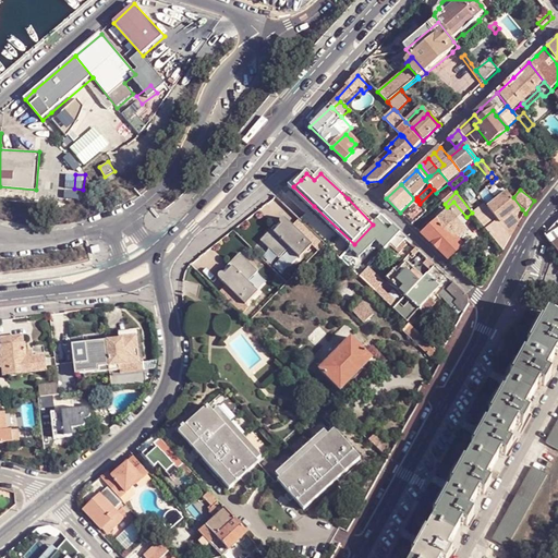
[(507,192),(489,208),(490,210),(501,223),(505,228),(507,231),(512,237),(518,228),(521,221),(516,216),(513,214),(517,211),(519,213),(522,209),(513,197),(507,192)]
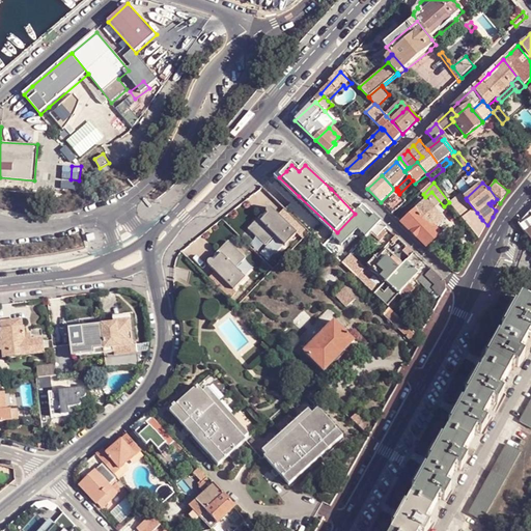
[(392,214),(393,215),(407,203),(399,194),(385,206),(392,214)]
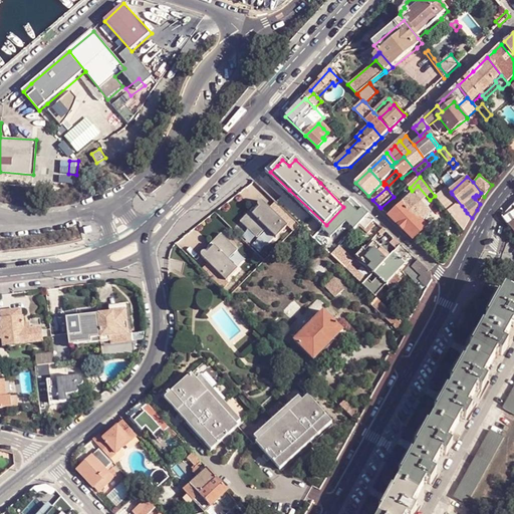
[(313,238),(326,225),(289,190),(285,194),(282,198),(276,203),(296,222),(313,238)]
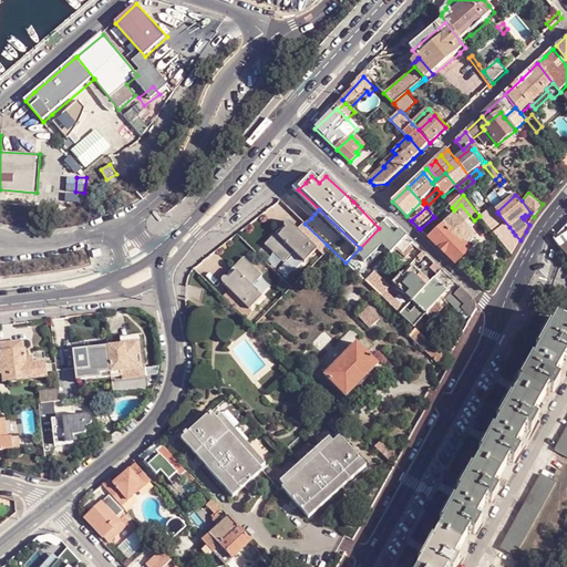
[(516,248),(521,240),(515,235),(513,232),(509,227),(498,214),(497,212),(496,210),(483,220),(504,248),(512,256),(516,248)]
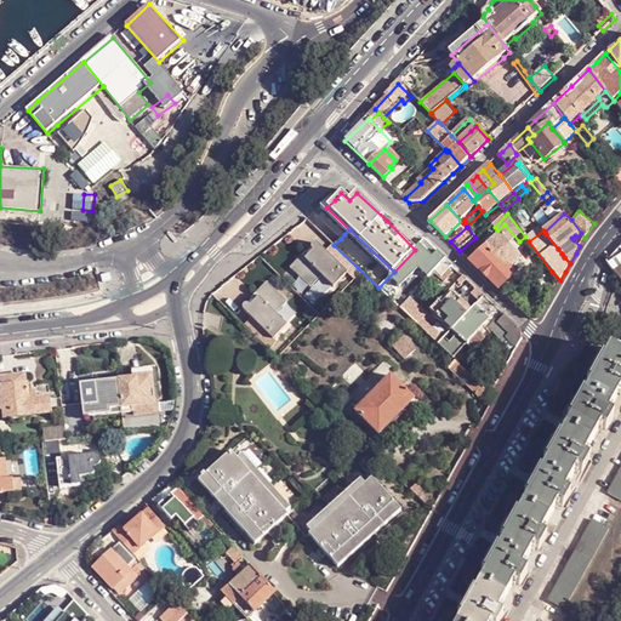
[(472,262),(500,289),(516,275),(511,271),(523,260),(502,235),(472,262)]
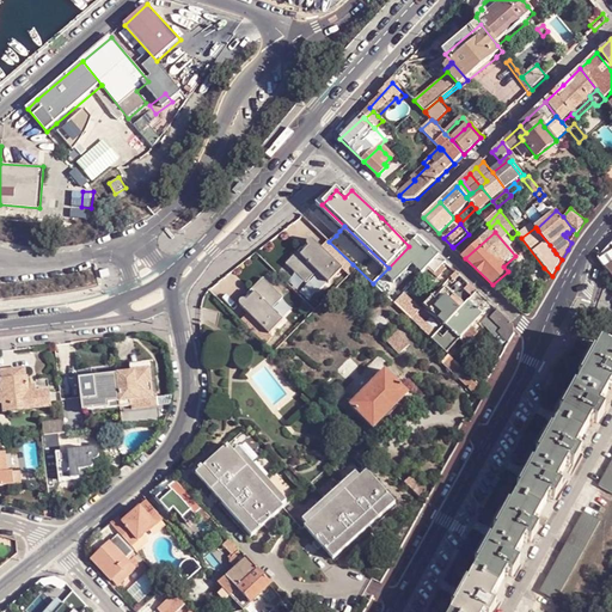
[(418,237),(409,246),(389,268),(373,283),(383,292),(386,287),(417,256),(421,259),(432,249),(418,237)]
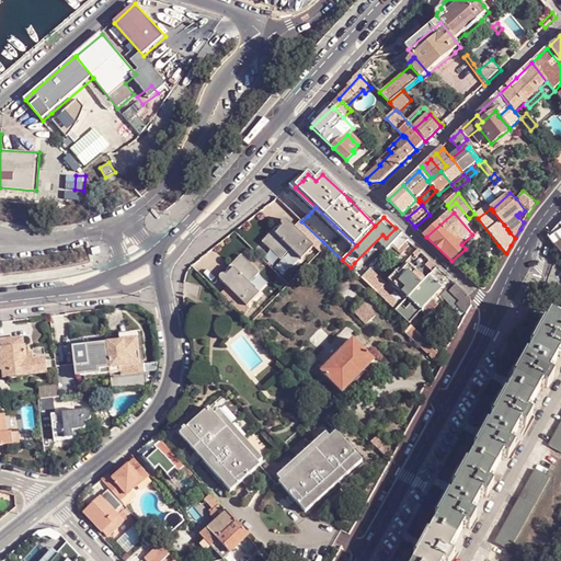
[(301,221),(300,220),(295,227),(287,220),(286,219),(285,219),(284,219),(283,219),(282,220),(282,221),(281,222),(281,224),(282,225),(282,226),(283,227),(279,230),(276,227),(262,242),(282,260),(292,250),(301,260),(315,247),(317,249),(323,242),(301,221)]
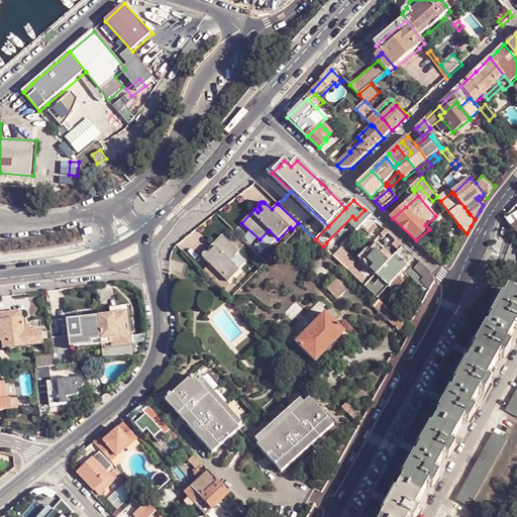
[(516,209),(516,210),(506,218),(516,235),(516,209)]
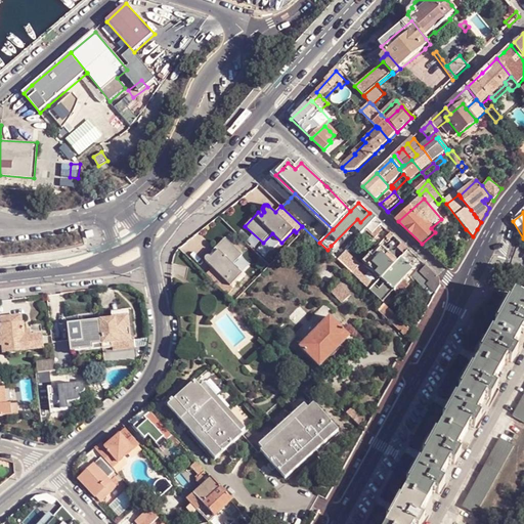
[(382,224),(376,219),(367,228),(365,230),(376,239),(385,231),(380,226),(382,224)]
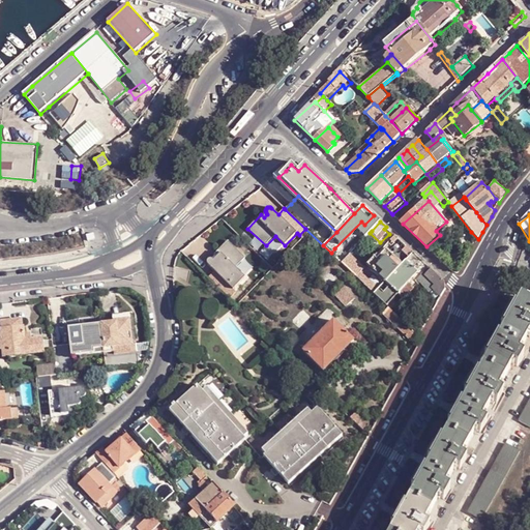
[(207,265),(208,265),(214,272),(208,278),(229,299),(236,292),(233,289),(244,277),(235,268),(244,258),(227,241),(213,255),(216,258),(213,261),(212,260),(211,260),(211,259),(210,259),(209,259),(208,259),(208,260),(207,260),(206,261),(206,262),(206,263),(207,264),(207,265)]
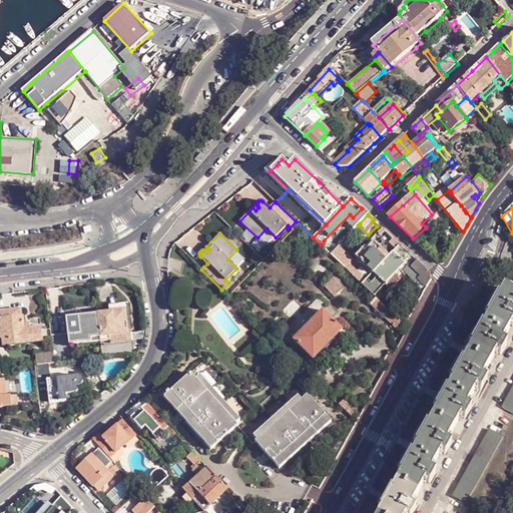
[(329,246),(324,240),(321,244),(326,249),(329,246)]
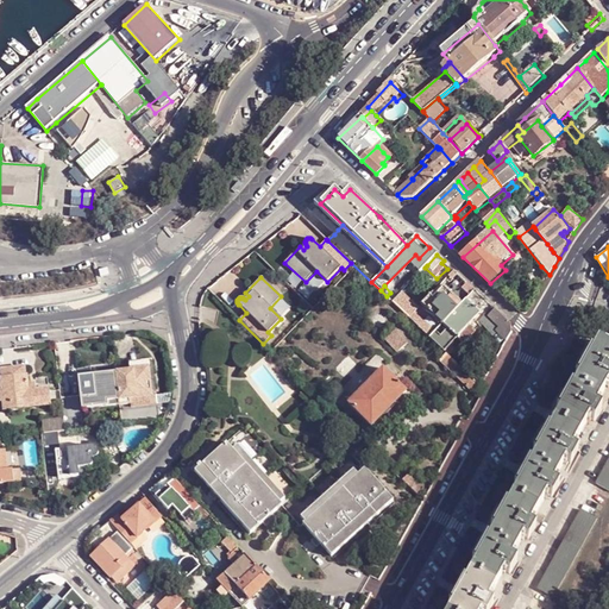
[(422,305),(443,325),(462,305),(444,288),(437,295),(433,299),(431,296),(422,305)]
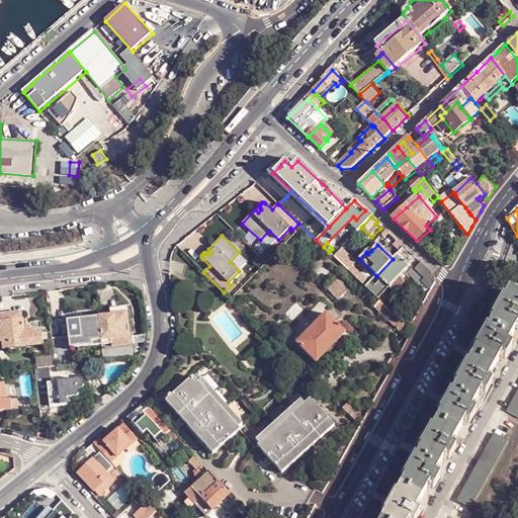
[(410,253),(404,247),(397,255),(403,261),(410,253)]
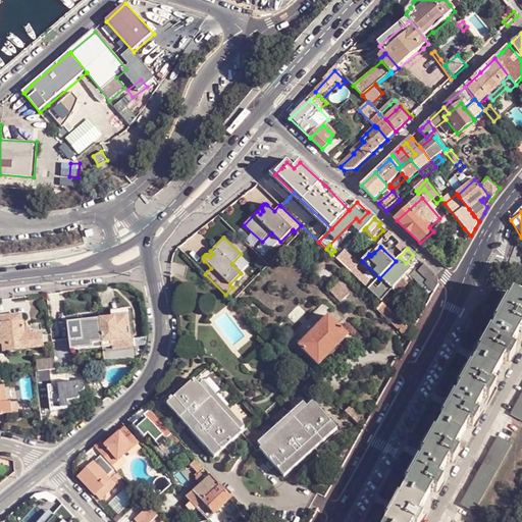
[(422,263),(413,255),(406,263),(412,269),(415,271),(417,269),(419,266),(422,263)]
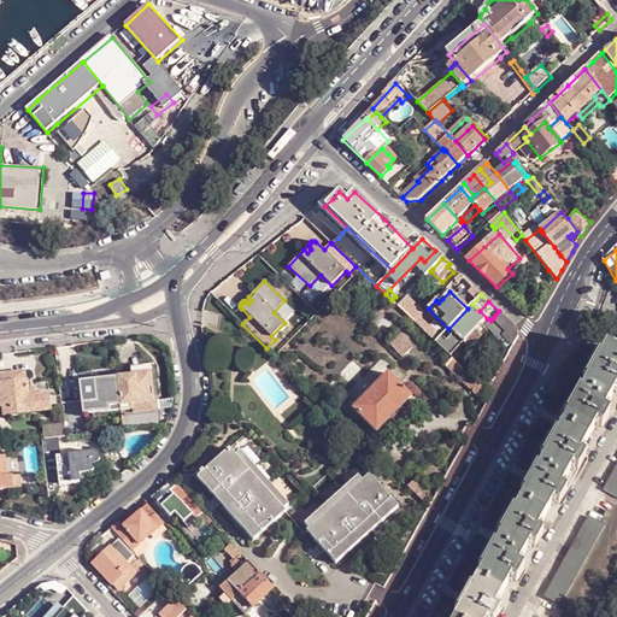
[(468,309),(448,329),(464,342),(470,350),(488,331),(485,329),(485,328),(491,321),(487,318),(480,311),(472,304),(468,309)]
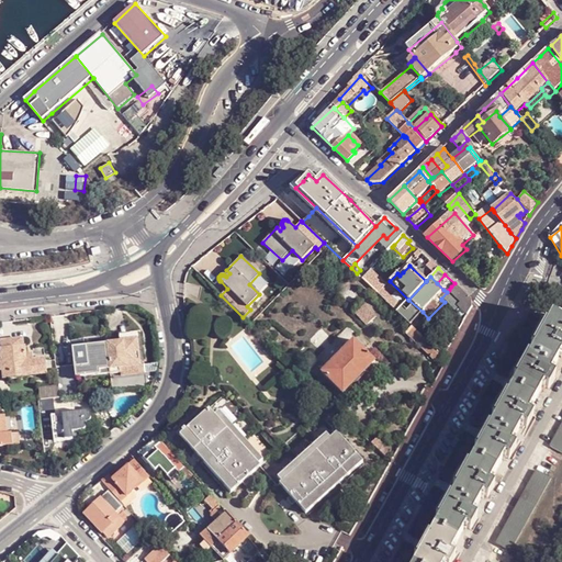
[(459,306),(469,315),(472,308),(471,300),(454,283),(451,287),(454,289),(451,292),(462,303),(459,306)]
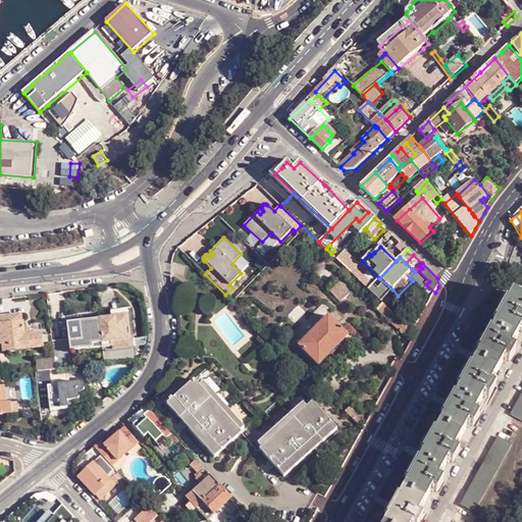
[(356,267),(351,273),(352,274),(362,283),(367,279),(367,278),(356,267)]
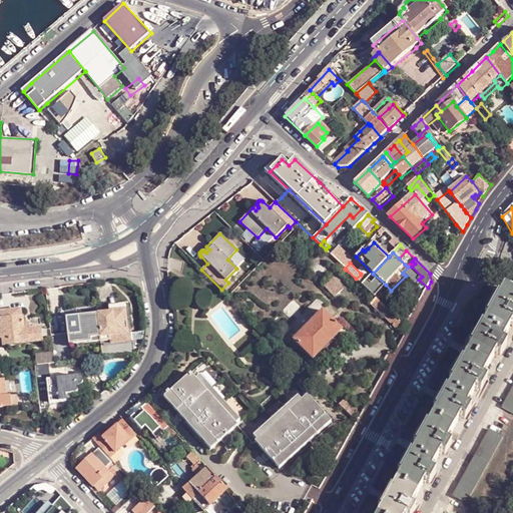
[(410,265),(408,267),(403,273),(415,285),(419,280),(422,277),(412,267),(410,265)]
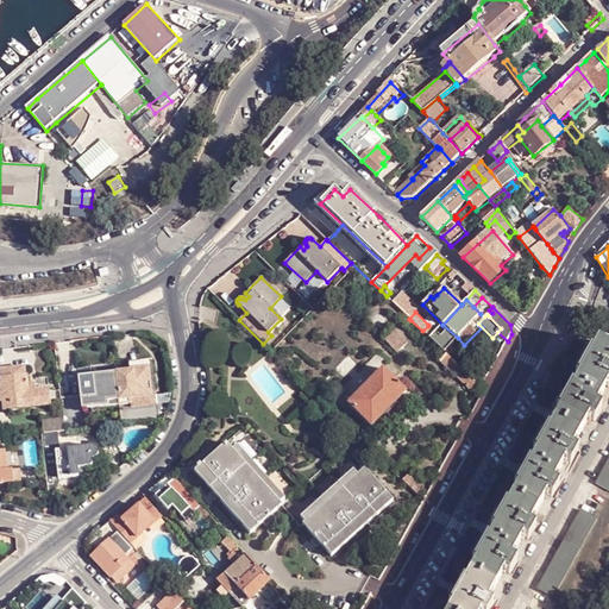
[(432,330),(428,326),(422,331),(429,338),(439,327),(437,325),(432,330)]
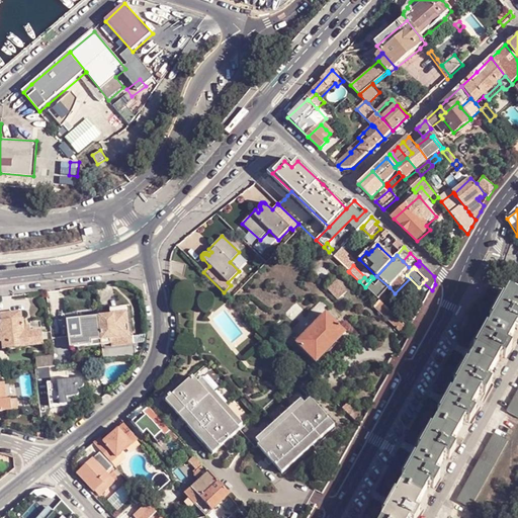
[(376,276),(373,278),(365,287),(380,301),(382,304),(386,298),(382,294),(390,287),(376,276)]
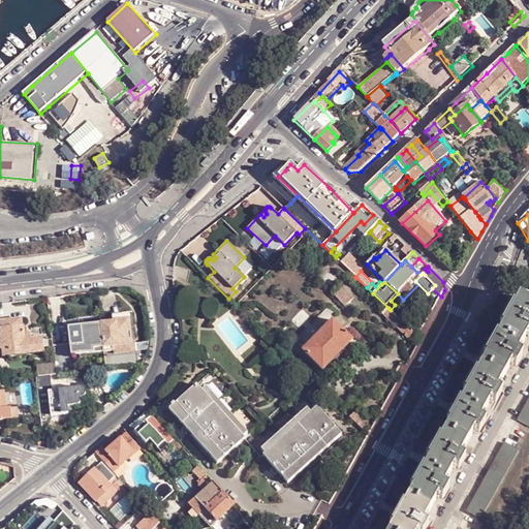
[(347,288),(337,298),(344,305),(354,297),(347,288)]
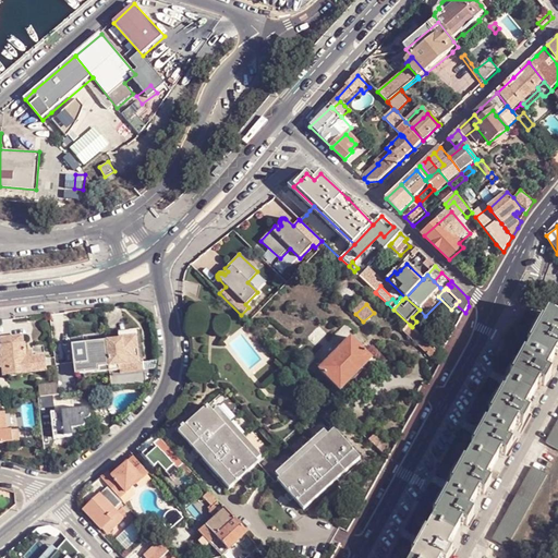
[(448,557),(451,553),(446,550),(461,524),(466,526),(473,514),(468,511),(478,493),(484,496),(490,484),(485,481),(500,455),(505,457),(512,445),(507,441),(517,423),(522,426),(529,414),(524,411),(540,384),(544,387),(552,375),(546,372),(556,353),(557,354),(557,319),(547,314),(538,329),(537,328),(533,338),(534,339),(521,361),(520,360),(516,370),(517,370),(499,399),(494,408),(495,409),(482,431),(482,429),(476,439),(477,439),(461,470),(460,469),(455,477),(456,478),(444,500),(443,499),(437,509),(438,509),(422,540),(421,538),(415,547),(416,548),(411,557),(448,557)]
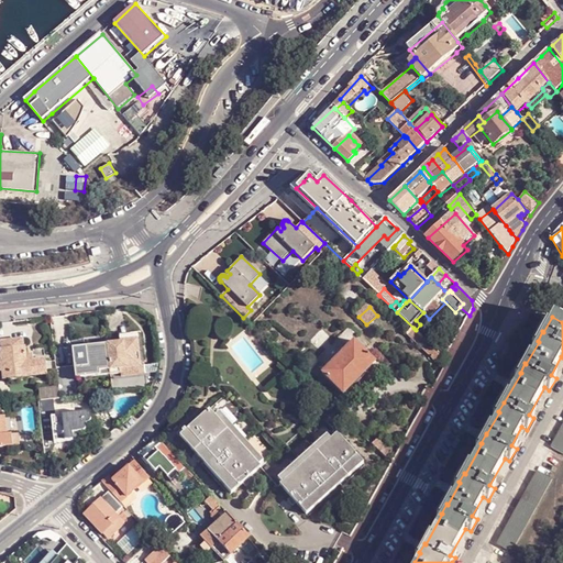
[(416,330),(414,328),(407,334),(438,364),(444,357),(416,330)]
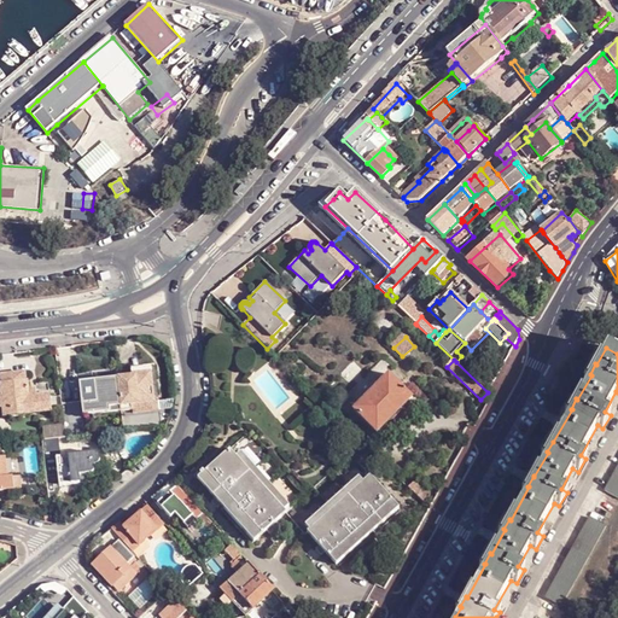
[(132,371),(133,374),(151,372),(152,386),(153,392),(157,391),(155,369),(146,369),(146,368),(155,368),(153,365),(130,367),(130,371),(132,371)]
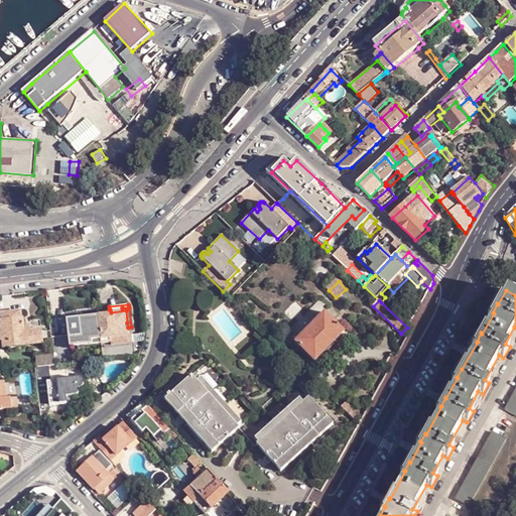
[(110,314),(98,315),(101,344),(110,342),(110,339),(125,337),(124,323),(127,323),(126,310),(111,312),(110,312),(110,314)]
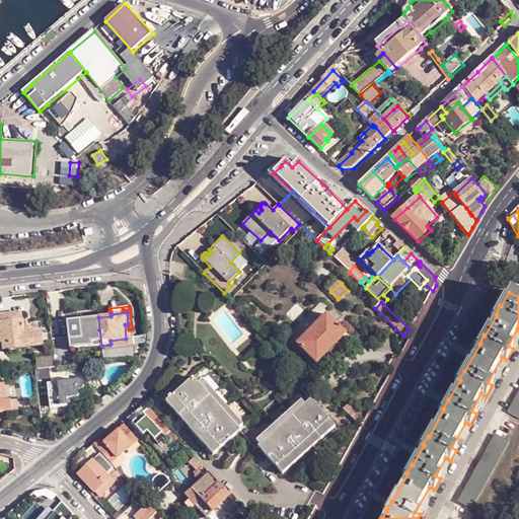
[(1,322),(21,320),(21,313),(1,315),(1,322)]
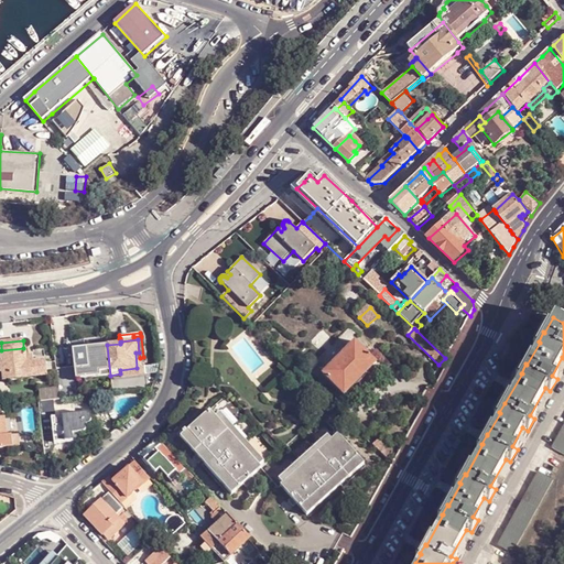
[(378,362),(356,340),(323,373),(345,396),(378,362)]
